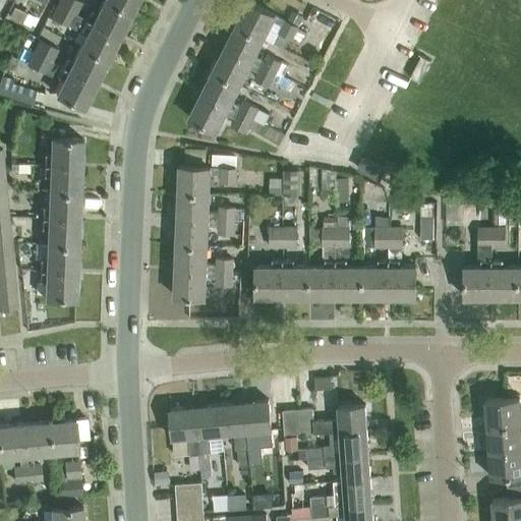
[(57,0),(56,3),(75,13),(81,2),(78,0),(57,0)]
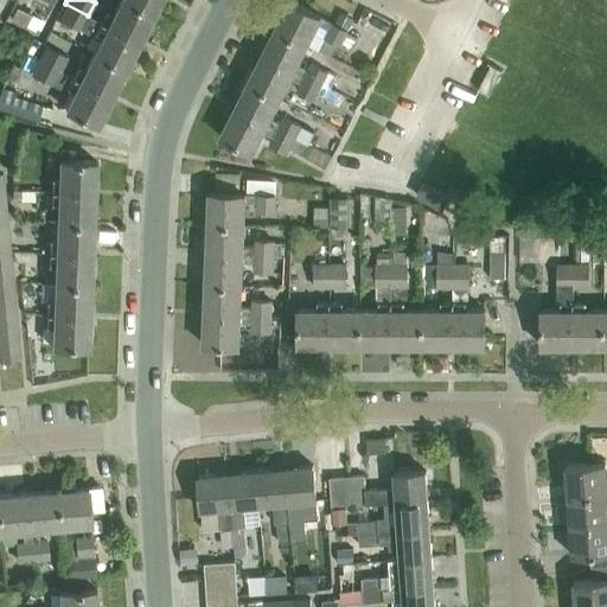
[(140,42),(153,14),(125,0),(119,0),(113,14),(106,11),(100,21),(140,42)]
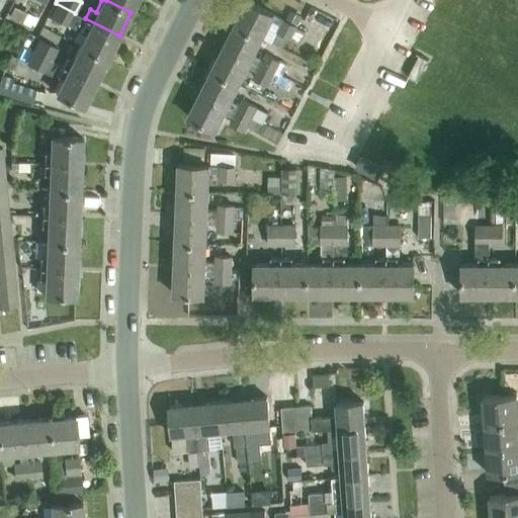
[(106,0),(131,12),(137,0),(106,0)]
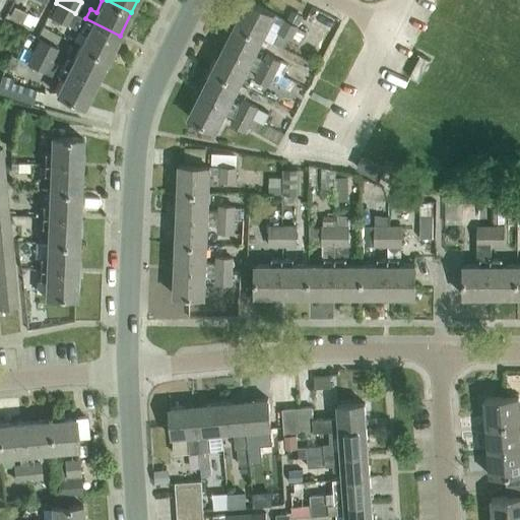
[(298,39),(302,29),(298,27),(298,26),(247,0),(235,24),(263,39),(272,21),(281,26),(278,33),(291,39),(293,36),(298,39)]
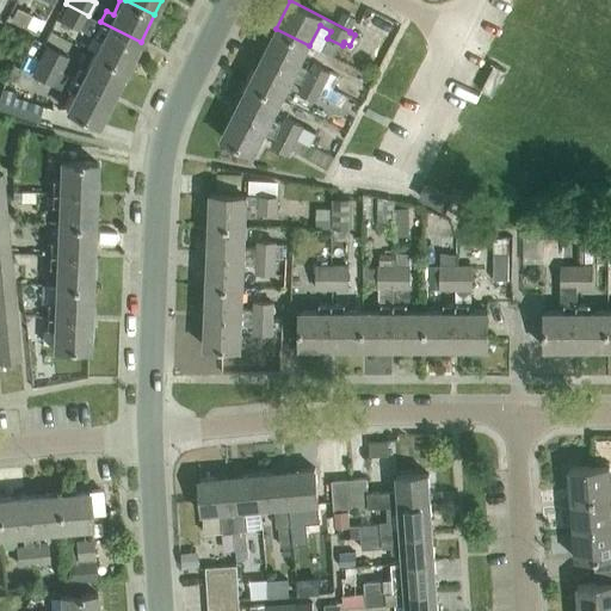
[(100,22),(88,16),(66,4),(57,20),(92,38),(94,35),(102,38),(94,53),(127,69),(141,42),(100,22)]
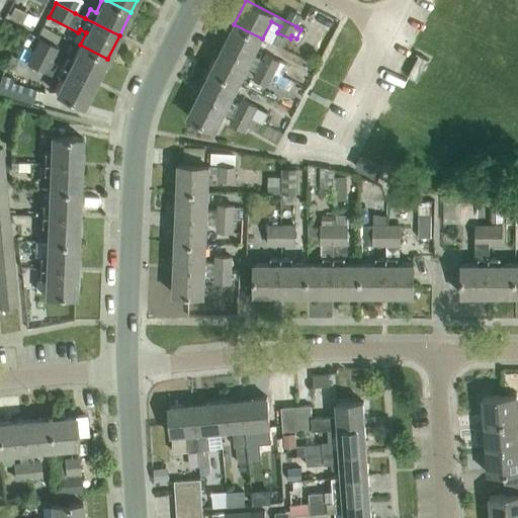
[(34,15),(14,5),(9,15),(30,24),(34,15)]
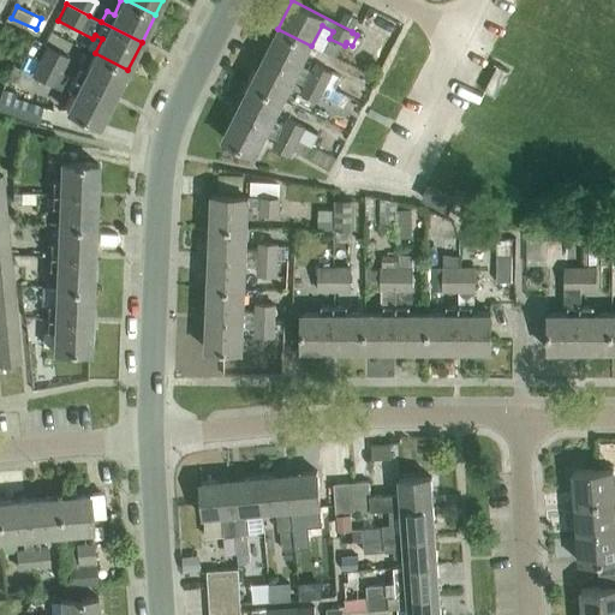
[(333,90),(340,77),(316,65),(312,71),(302,65),(311,46),(278,29),(264,55),(324,87),(333,90)]
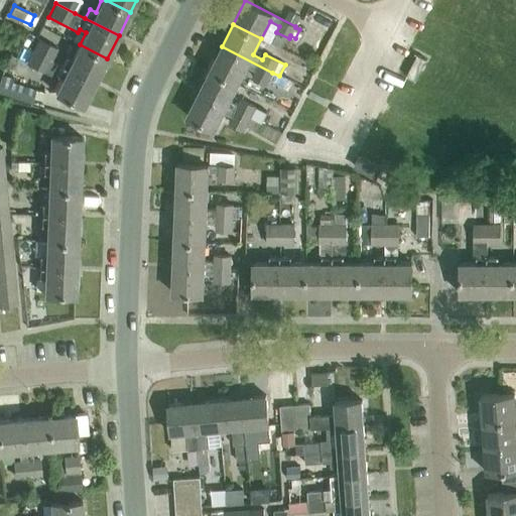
[(32,49),(51,59),(57,48),(38,38),(32,49)]
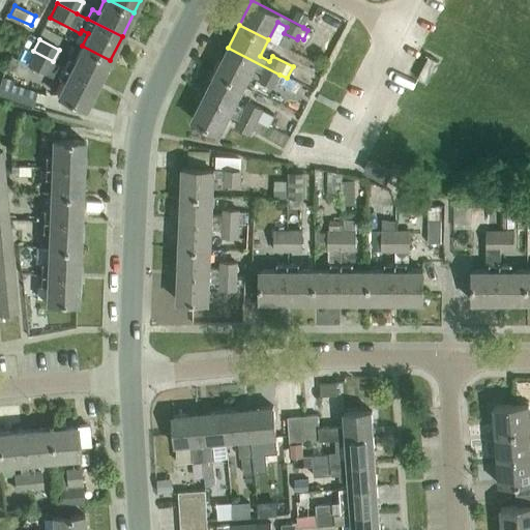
[(97,84),(110,60),(82,46),(74,61),(67,57),(63,66),(97,84)]
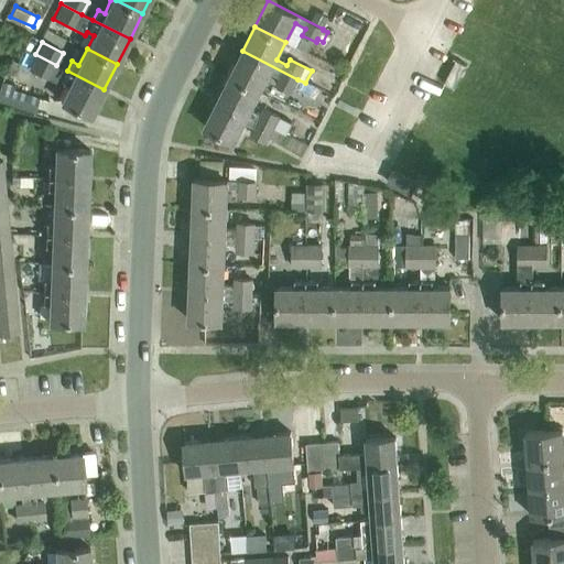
[(278,84),(291,91),(297,79),(242,51),(229,75),(260,91),(270,73),(280,78),(278,84)]
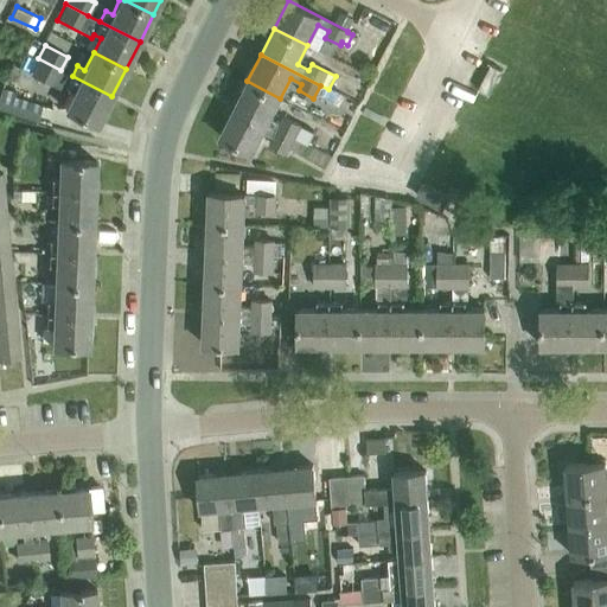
[(64,93),(65,89),(72,93),(65,108),(97,125),(112,96),(72,76),(72,77),(61,71),(61,70),(38,58),(30,76),(52,87),(64,93)]
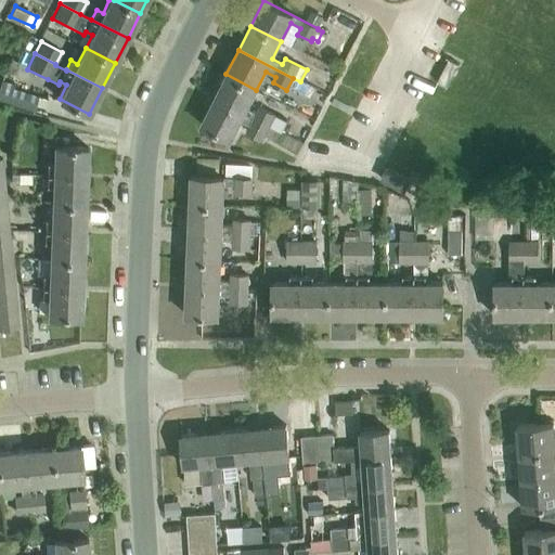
[(449,59),(436,82),(447,88),(459,64),(449,59)]
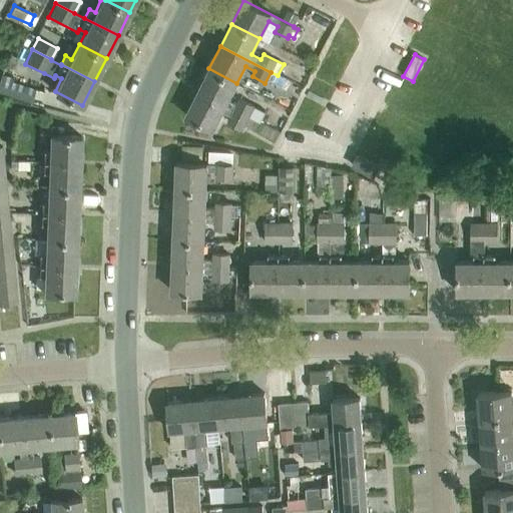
[(228,99),(236,83),(208,68),(197,91),(247,116),(253,106),(240,99),(237,104),(228,99)]
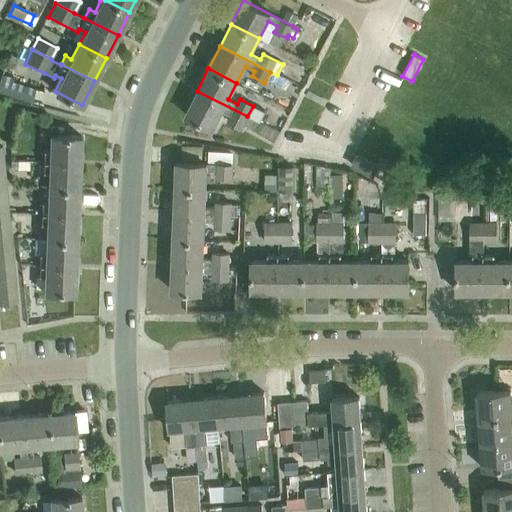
[(0,78),(0,91),(7,93),(7,95),(30,102),(34,88),(11,81),(13,75),(2,72),(0,78)]
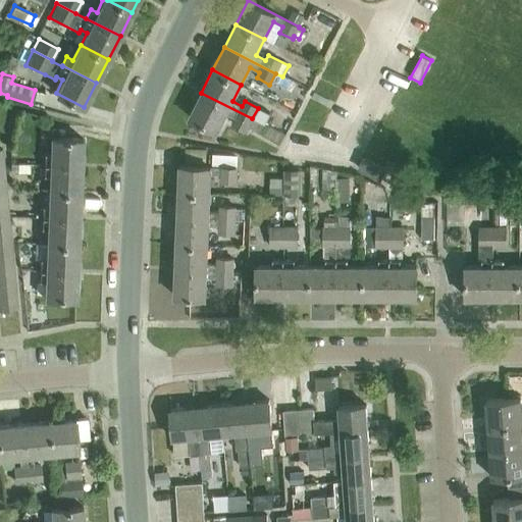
[(246,131),(252,118),(201,93),(189,116),(217,131),(226,113),(236,118),(232,124),(246,131)]
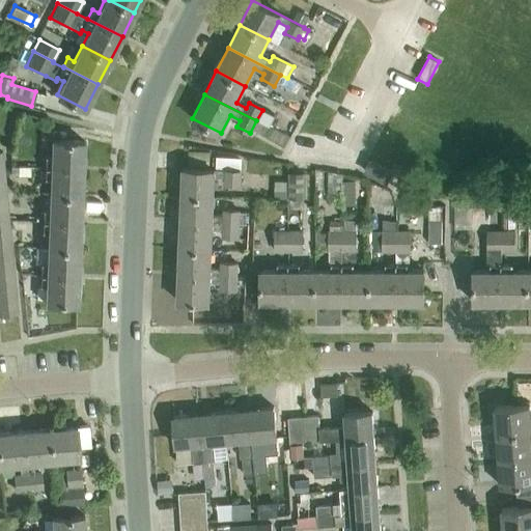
[(262,110),(256,120),(268,127),(274,115),(262,110)]
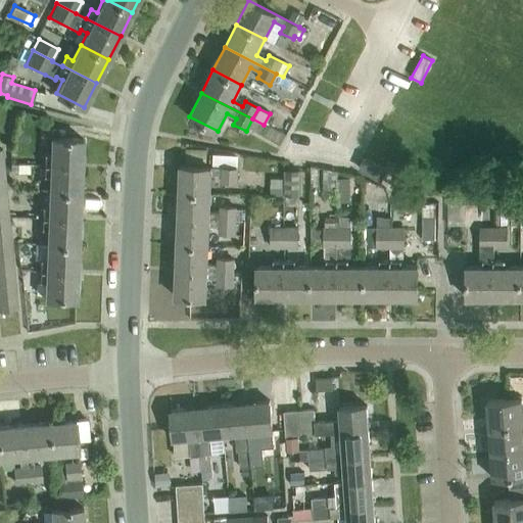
[(43,164),(82,165),(83,138),(51,137),(50,153),(44,152),(43,164)]
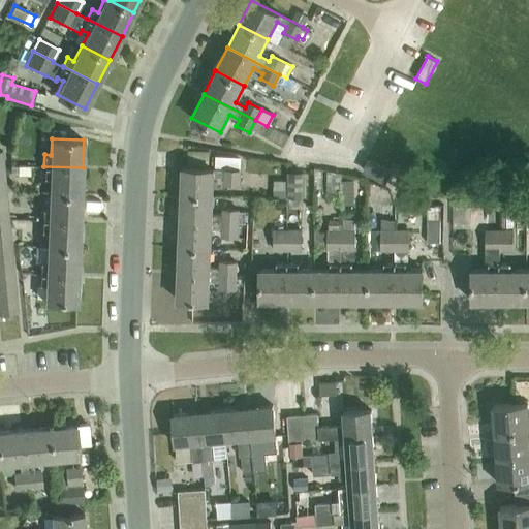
[(385,181),(391,170),(369,160),(364,170),(385,181)]
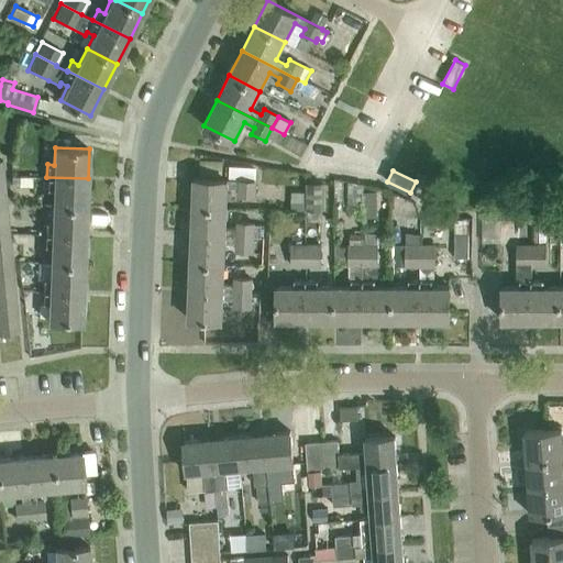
[(86,207),(88,178),(46,177),(46,188),(53,189),(53,206),(86,207)]
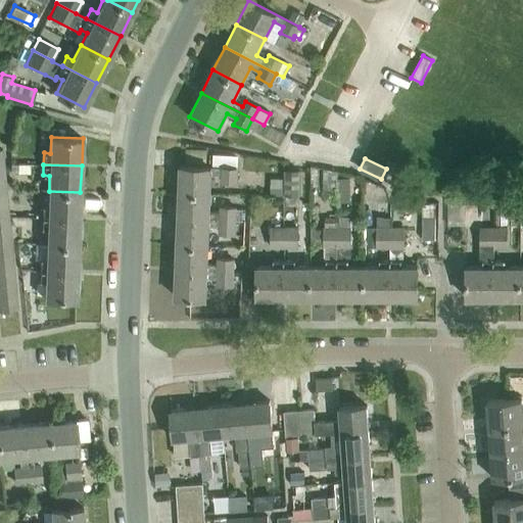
[(179,193),(209,194),(210,174),(221,175),(221,181),(236,182),(237,169),(211,168),(180,165),(179,193)]
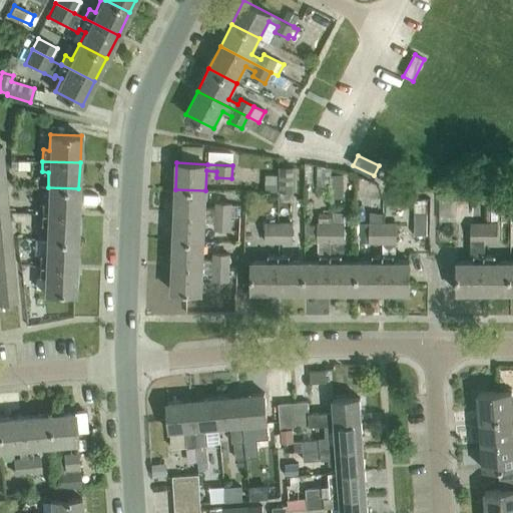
[(278,191),(293,191),(293,167),(278,167),(278,191)]
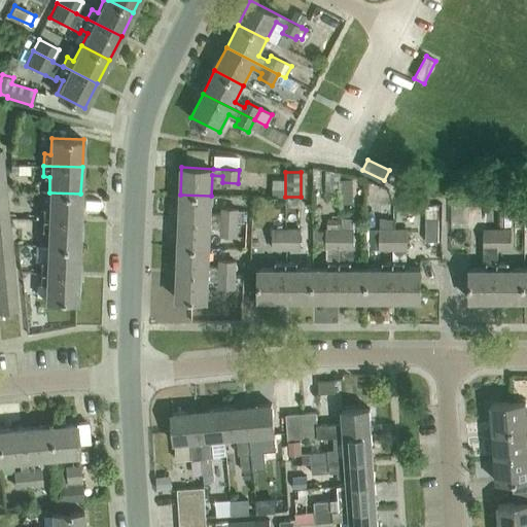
[(0,206),(8,205),(6,178),(0,178),(0,206)]
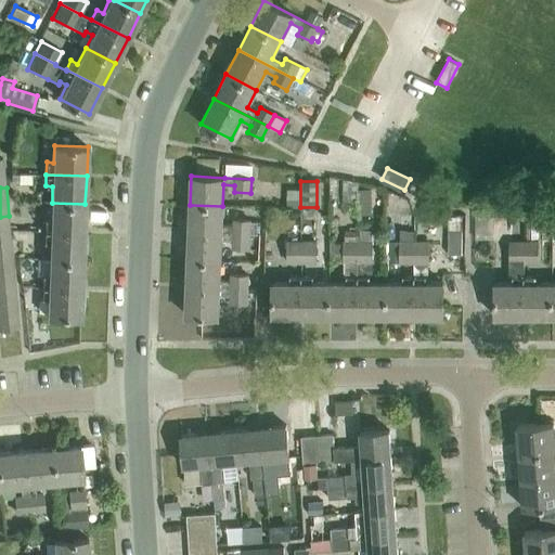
[(84,232),(85,204),(52,203),(51,219),(43,218),(43,230),(84,232)]
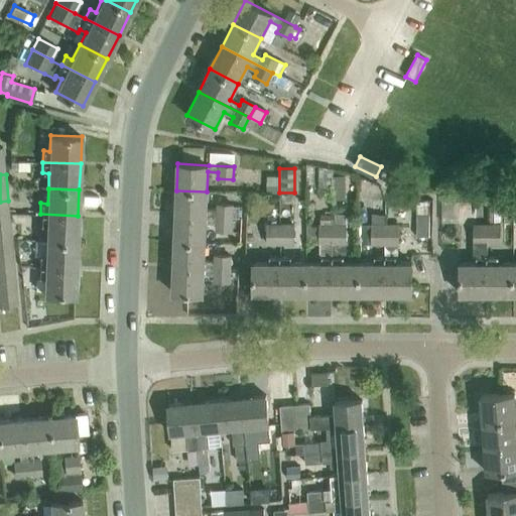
[(207,210),(207,191),(176,190),(175,216),(232,218),(232,205),(217,204),(217,211),(207,210)]
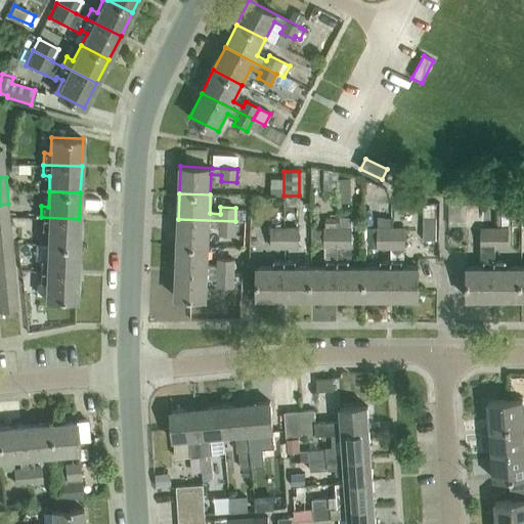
[(0,231),(11,230),(8,204),(0,205),(0,231)]
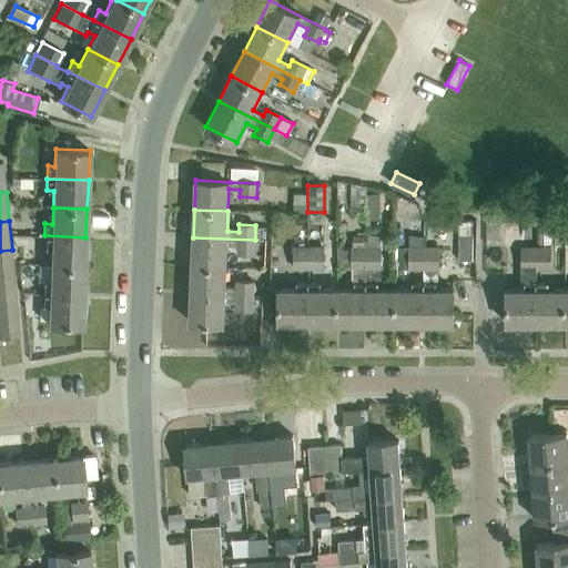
[(379,284),(381,234),(368,234),(368,245),(366,245),(366,323),(395,323),(395,290),(378,290),(378,284),(379,284)]
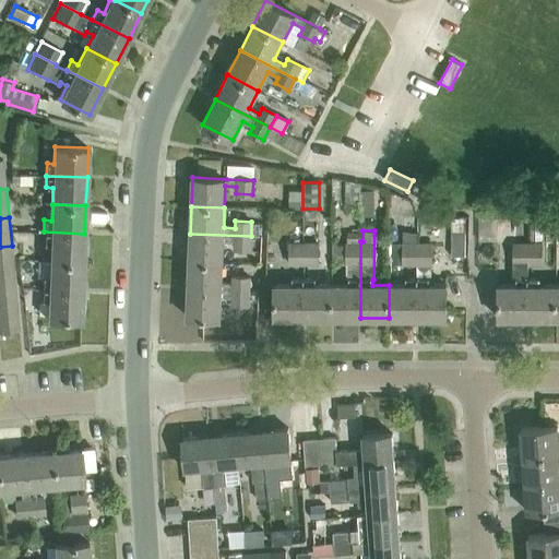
[(83,262),(84,234),(44,232),(43,245),(50,245),(49,260),(83,262)]
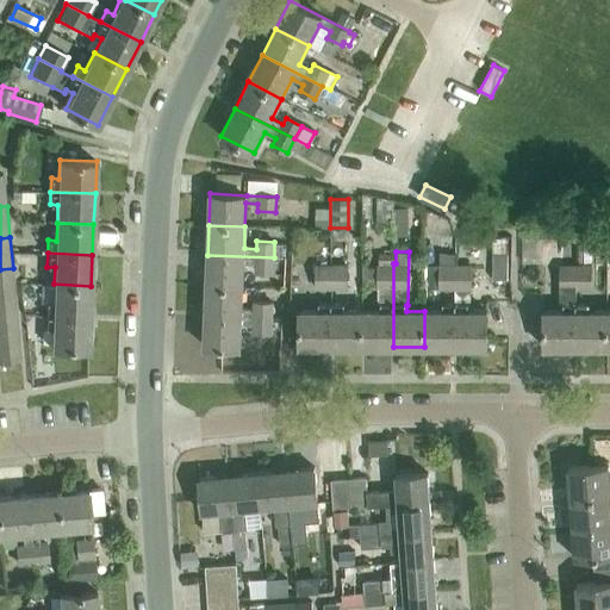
[(273,273),(274,257),(207,255),(206,285),(242,286),(243,263),(256,265),(255,273),(273,273)]
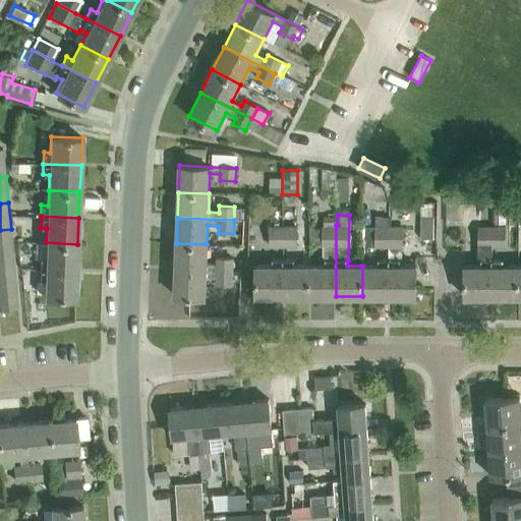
[(283,246),(283,225),(270,225),(269,246),(283,246)]
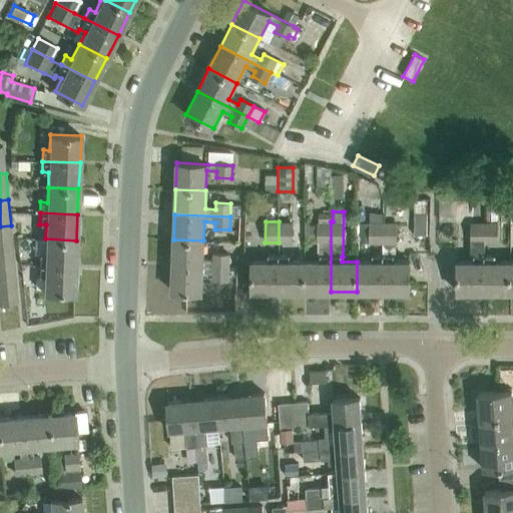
[(279,221),(279,242),(292,243),(292,221),(279,221)]
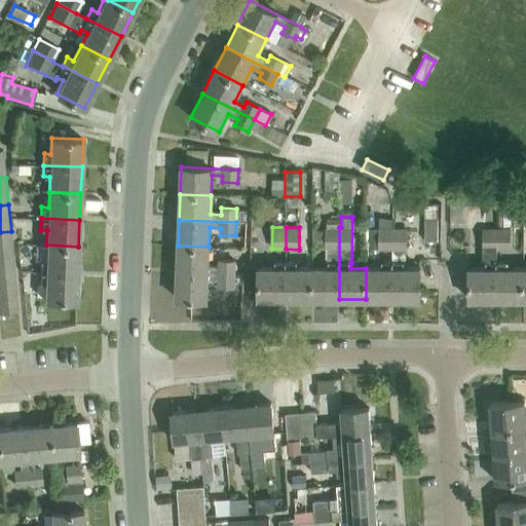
[(312,267),(312,299),(339,299),(339,227),(325,227),(325,249),(325,262),(328,262),(328,267),(312,267)]
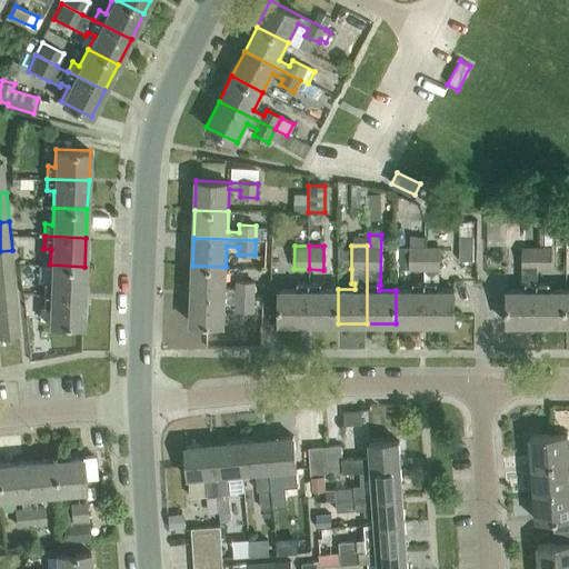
[(410,269),(425,269),(425,246),(410,246),(410,269)]
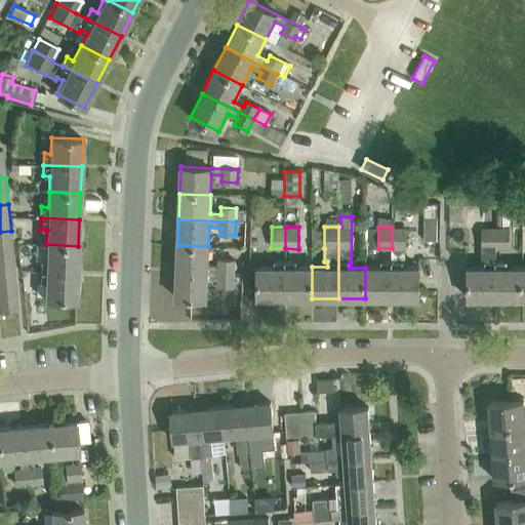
[(392,227),(392,248),(392,261),(392,298),(419,298),(419,267),(403,268),(403,261),(404,261),(404,248),(406,248),(406,227),(392,227)]
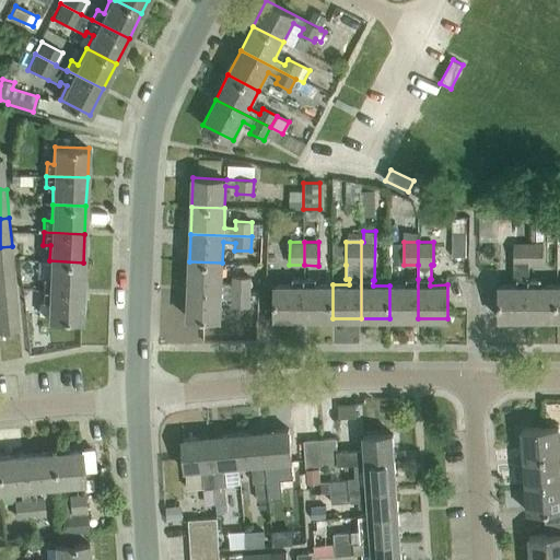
[(499,318),(527,318),(527,279),(527,266),(527,243),(513,243),(512,281),(517,281),(517,286),(499,284),(499,318)]
